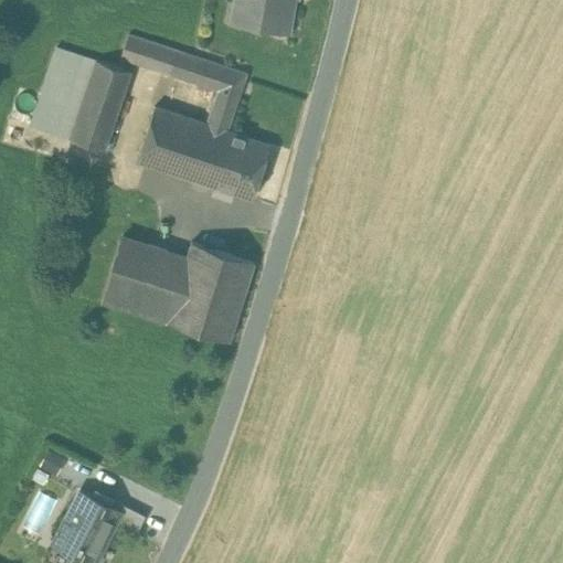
[(237,0),(237,4),(246,6),(243,24),(261,27),(262,29),(275,31),(276,30),(289,32),(294,0),(237,0)]
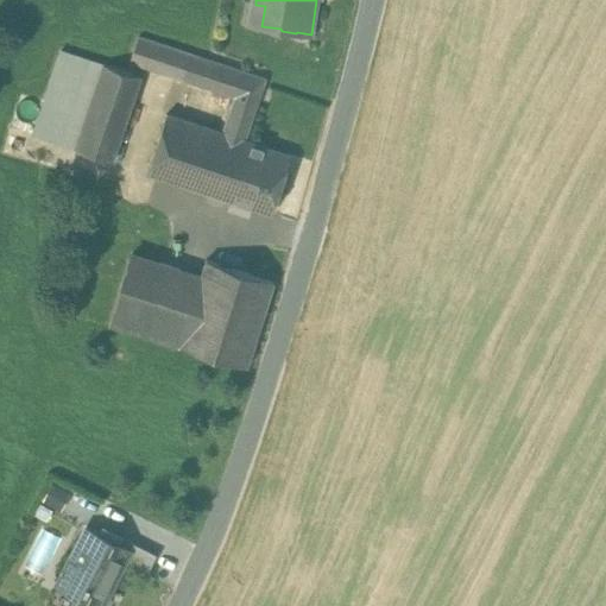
[(225,133),(169,114),(150,172),(231,200),(248,144),(246,143),(267,80),(140,37),(131,62),(237,98),(225,133)]
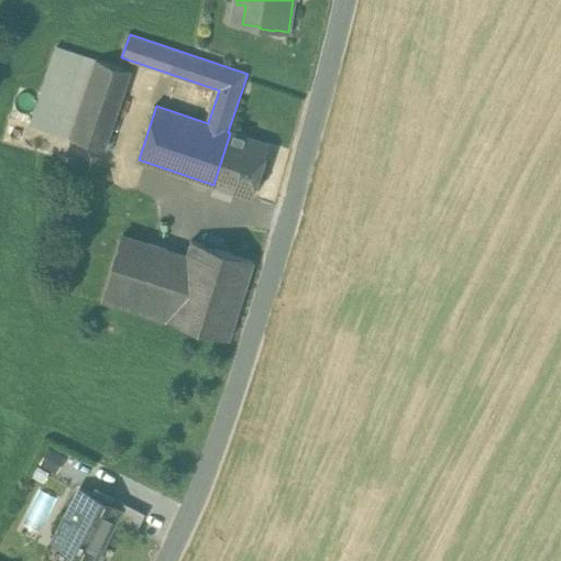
[(97,59),(58,46),(32,124),(72,138),(97,59)]
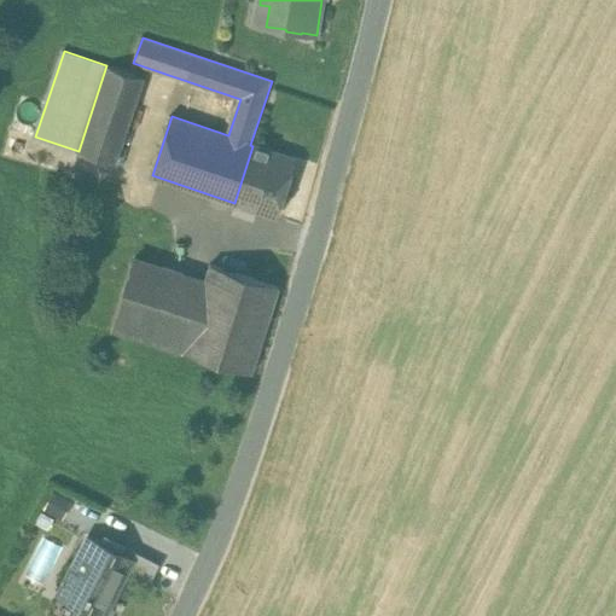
[(145,79),(106,65),(79,151),(116,163),(145,79)]
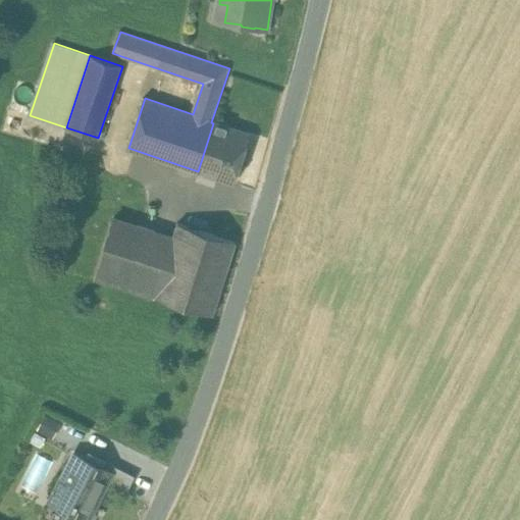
[(251,136),(213,123),(198,171),(235,184),(251,136)]
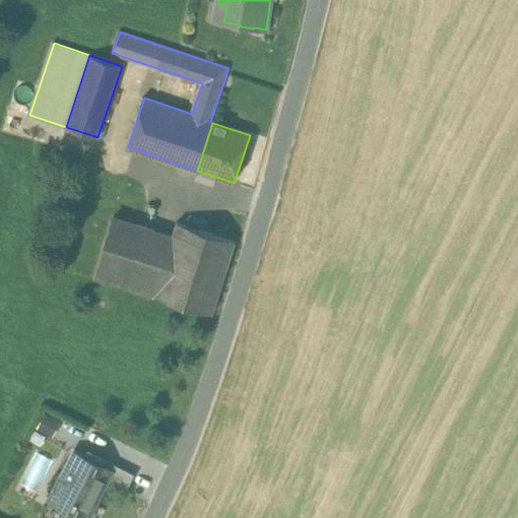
[(174,237),(114,218),(95,276),(154,296),(174,237)]
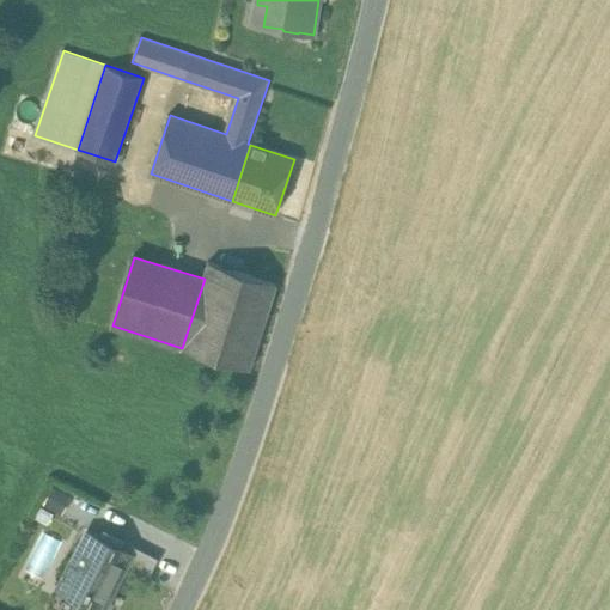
[(278,285),(209,263),(205,279),(182,348),(250,370),(278,285)]
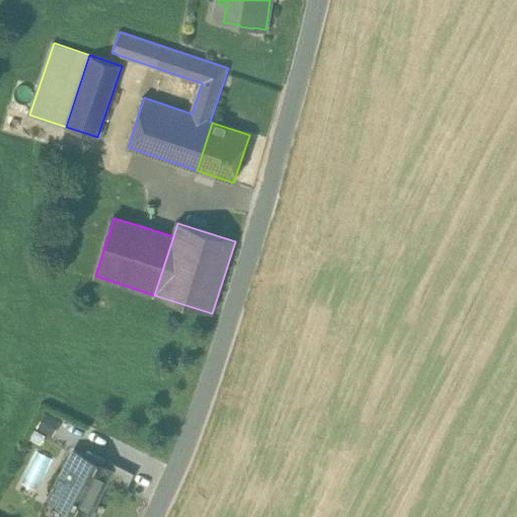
[(77,450),(50,502),(79,516),(85,516),(104,482),(112,468),(103,463),(77,450)]
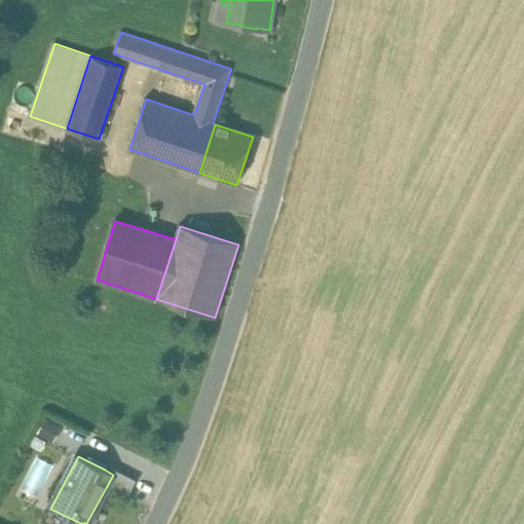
[(137,481),(107,465),(105,470),(113,475),(106,488),(127,498),(137,481)]
